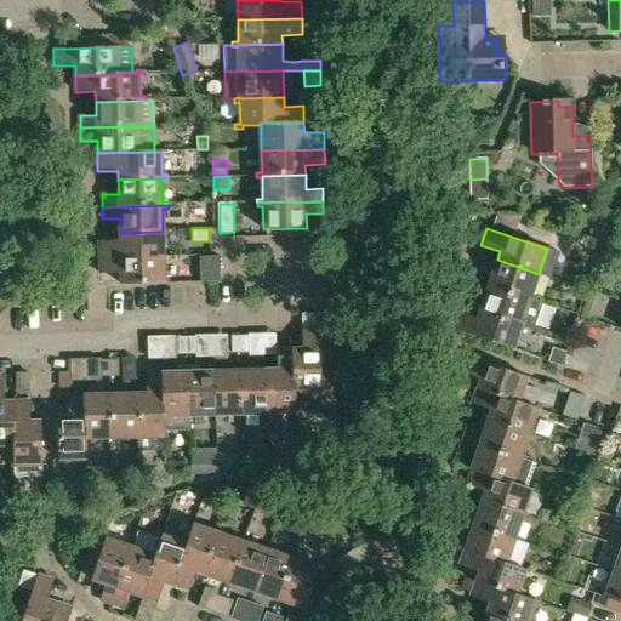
[(100,243),(100,258),(164,257),(163,235),(169,235),(169,231),(163,231),(163,232),(120,233),(120,243),(100,243)]
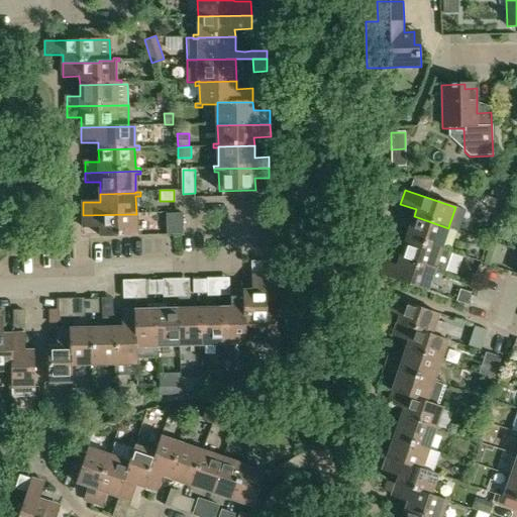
[(136,233),(136,214),(83,215),(84,229),(101,229),(101,237),(141,236),(141,233),(136,233)]
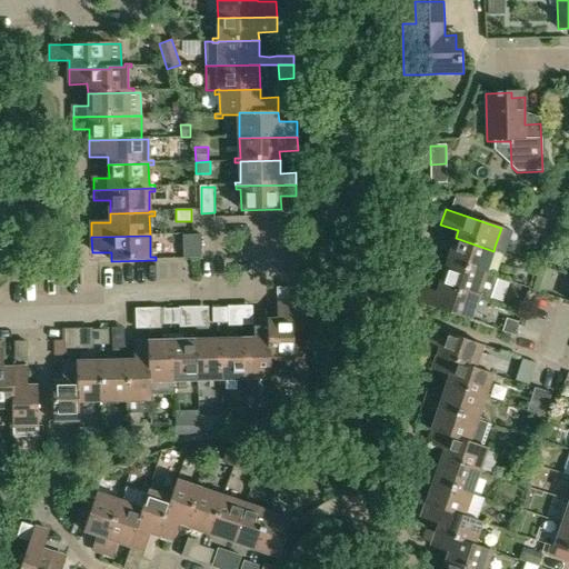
[(201,259),(201,236),(183,237),(183,260),(201,259)]
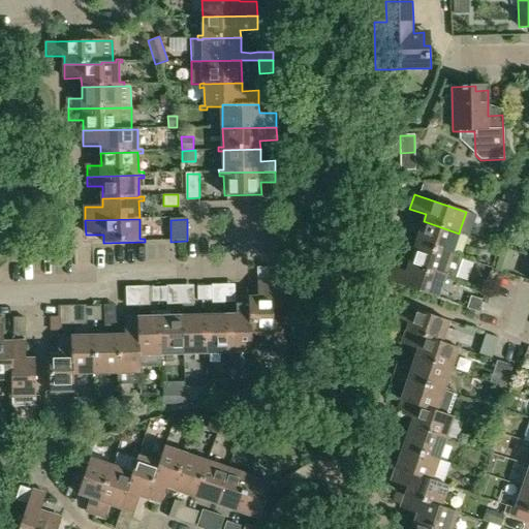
[(453,251),(459,234),(424,221),(416,243),(452,254),(453,251)]
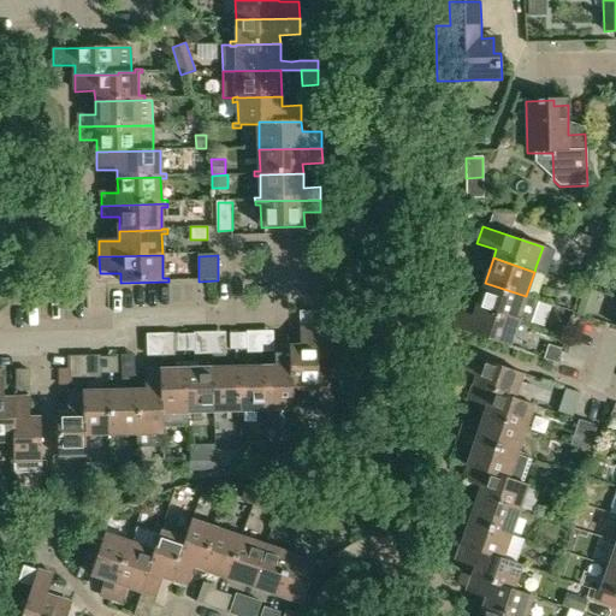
[(457,265),(455,272),(471,278),(473,270),(457,265)]
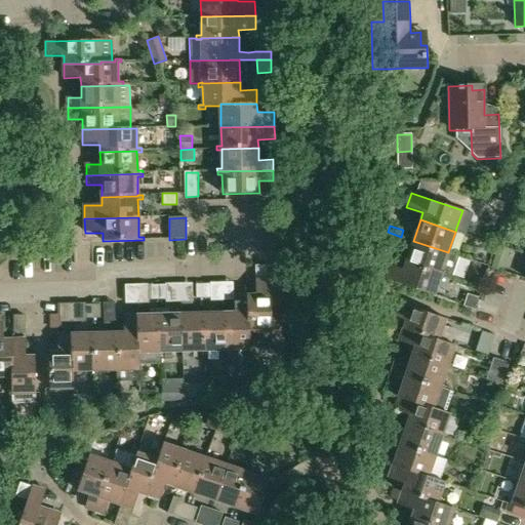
[(398,243),(401,237),(388,232),(385,239),(398,243)]
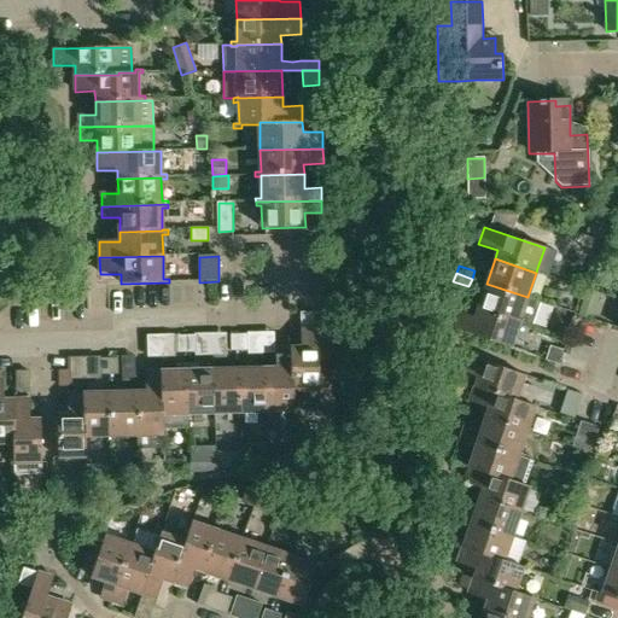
[(487,284),(477,309),(518,322),(519,321),(524,324),(524,325),(531,327),(541,302),(532,299),(528,297),(487,284)]
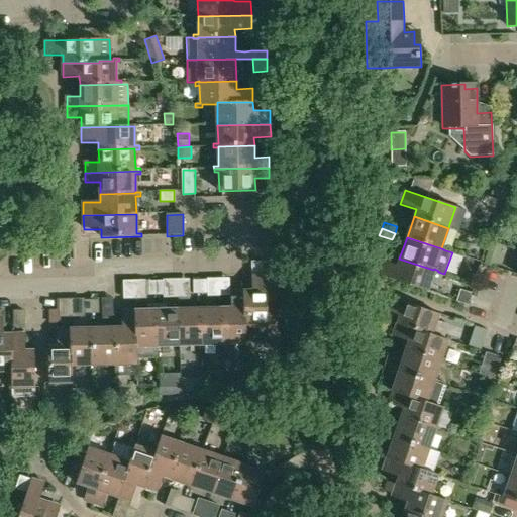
[(490,242),(488,250),(500,254),(502,246),(490,242)]
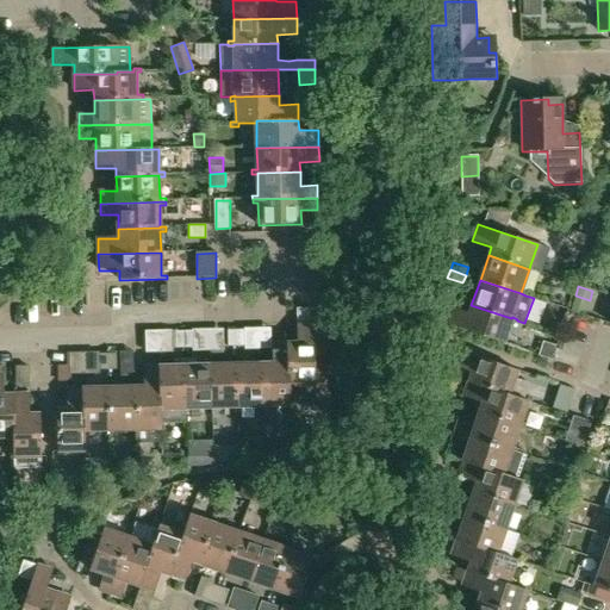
[(443,322),(504,343),(511,322),(516,323),(517,321),(517,319),(512,317),(511,318),(471,305),(468,313),(449,306),(443,322)]
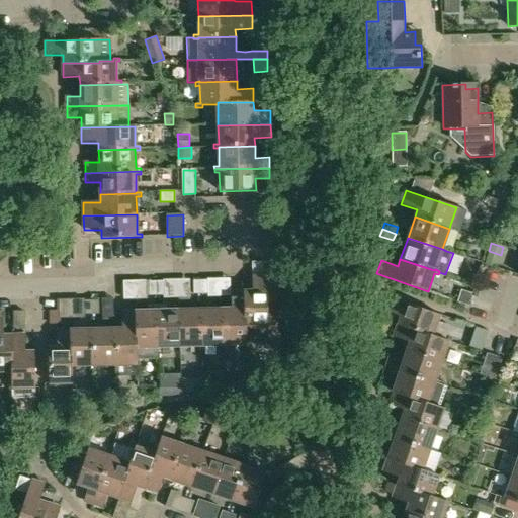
[(274,262),(252,262),(253,291),(244,291),(245,328),(247,328),(248,345),(246,345),(246,347),(250,347),(250,344),(277,343),(274,262)]
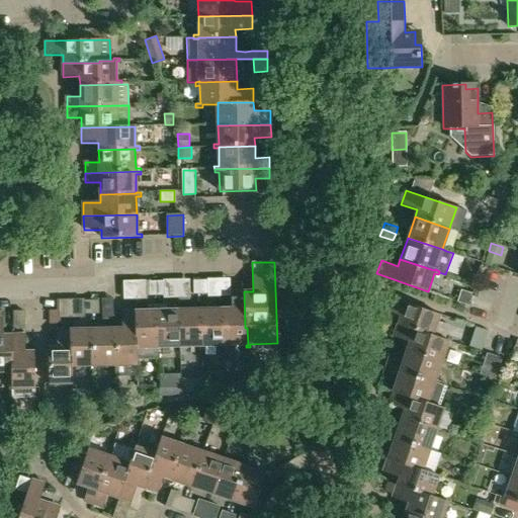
[(193,294),(201,294),(201,281),(193,281),(193,294)]
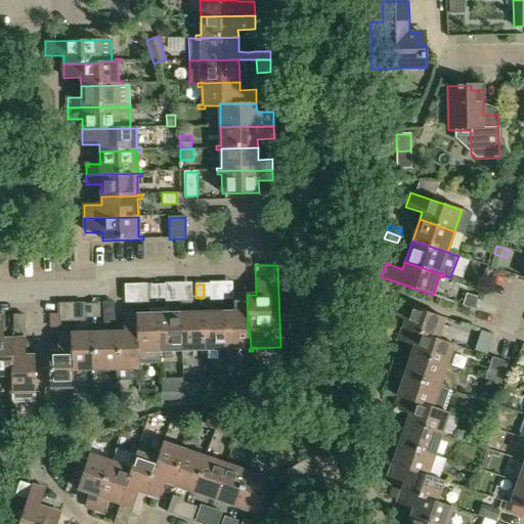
[(230,349),(249,349),(251,349),(250,332),(248,332),(247,295),(233,295),(234,313),(227,313),(228,349),(227,350),(227,354),(230,354),(230,349)]
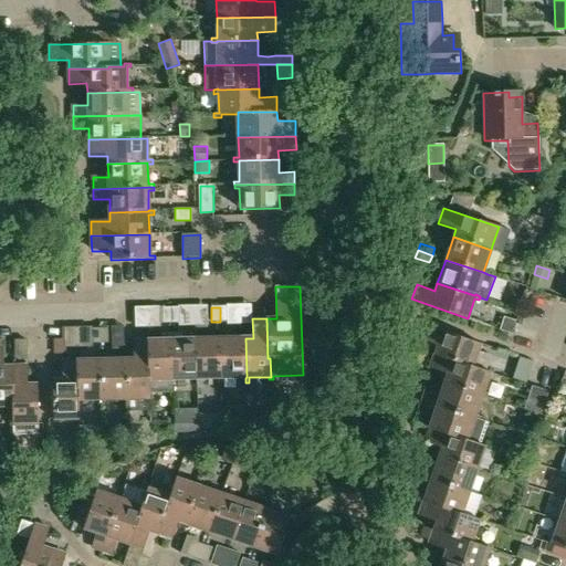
[(425,325),(419,339),(437,345),(435,354),(472,366),(480,343),(425,325)]
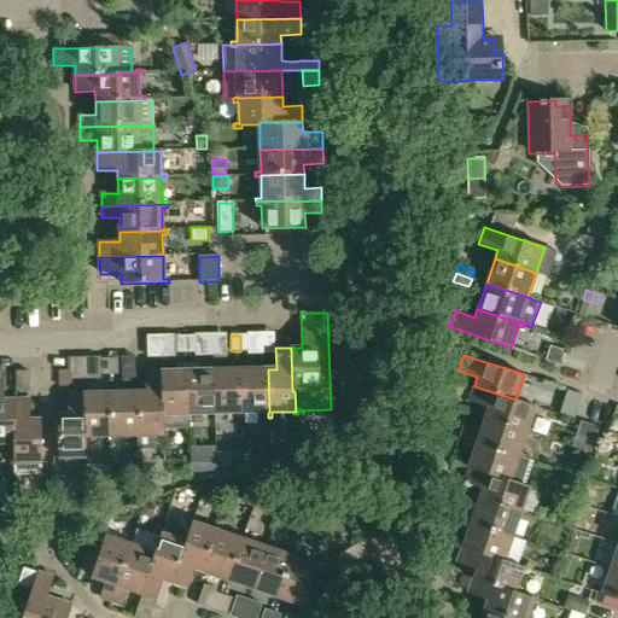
[(100,375),(110,375),(109,359),(100,360),(100,375)]
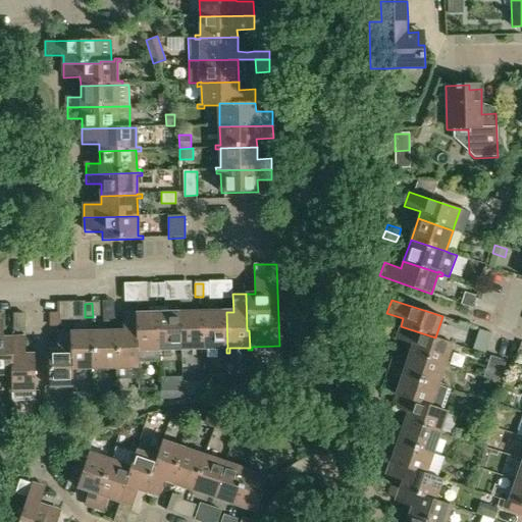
[(100,303),(92,303),(93,317),(100,317),(100,303)]
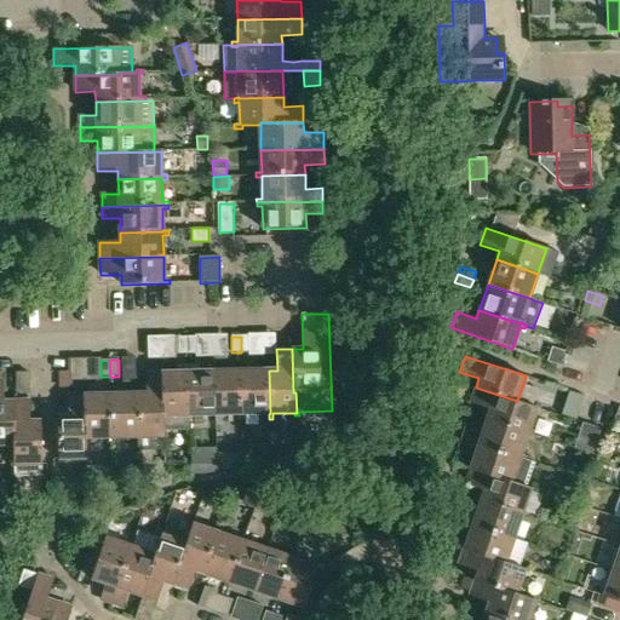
[(177,373),(162,373),(164,415),(165,415),(166,430),(190,429),(190,420),(189,373),(189,365),(177,365),(177,373)]
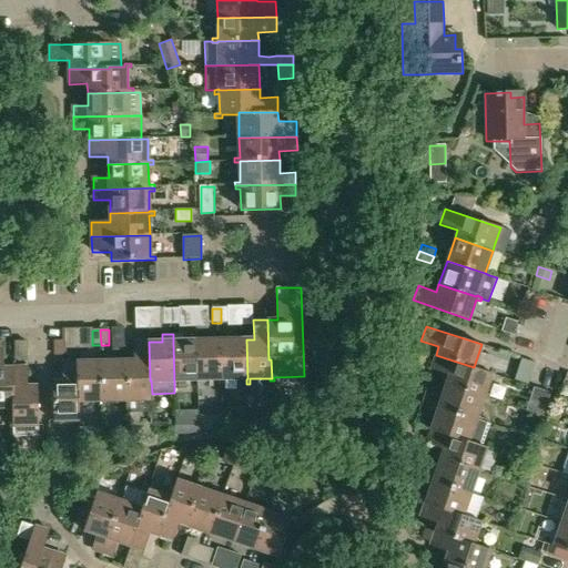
[(182,334),(173,334),(173,342),(174,385),(179,385),(178,381),(198,379),(196,341),(182,341),(182,334)]
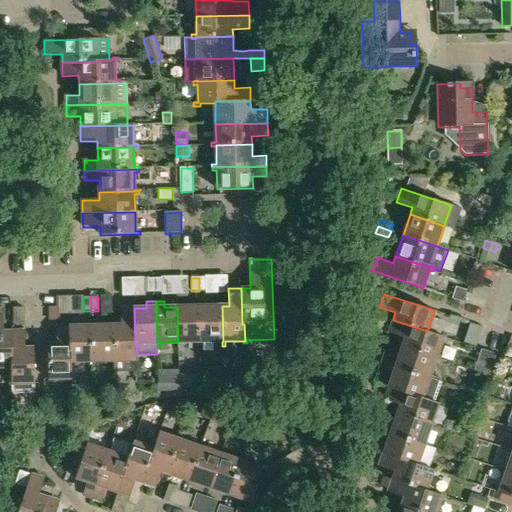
[(198,346),(201,346),(200,306),(177,307),(178,342),(198,342),(198,346)]
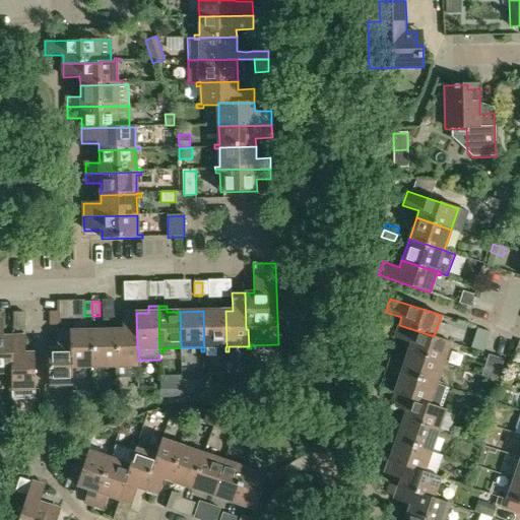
[(203,311),(204,351),(207,351),(207,347),(225,347),(226,346),(225,311),(203,311)]
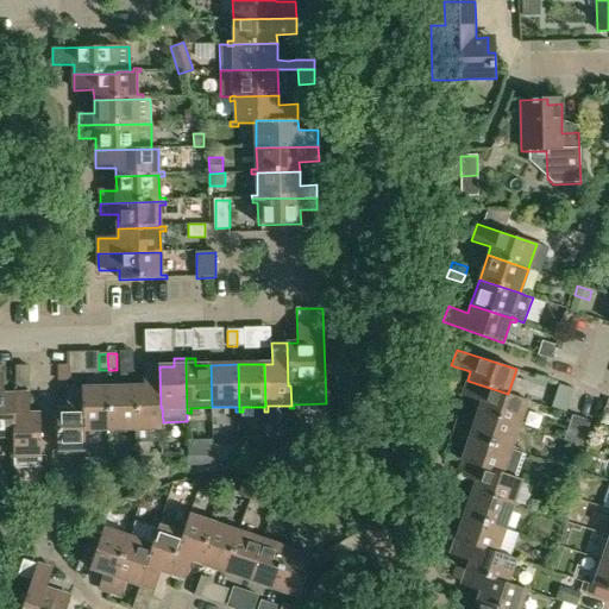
[(163,444),(163,422),(162,408),(161,408),(159,366),(144,368),(144,387),(135,387),(136,429),(137,444),(163,444)]
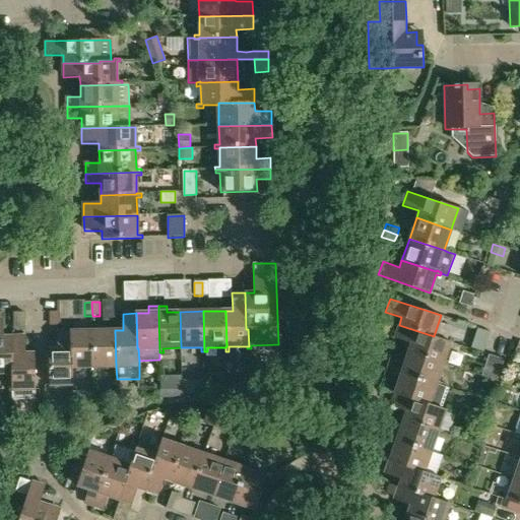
[(0,373),(11,374),(11,337),(4,337),(3,320),(0,319),(0,373)]
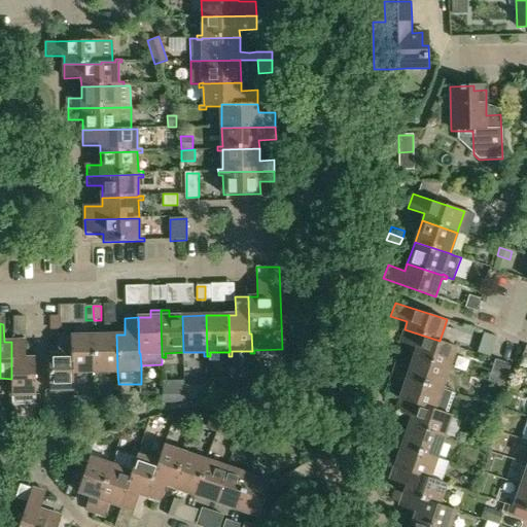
[(405,329),(399,343),(416,349),(413,356),(450,369),(451,365),(456,347),(454,346),(440,341),(405,329)]
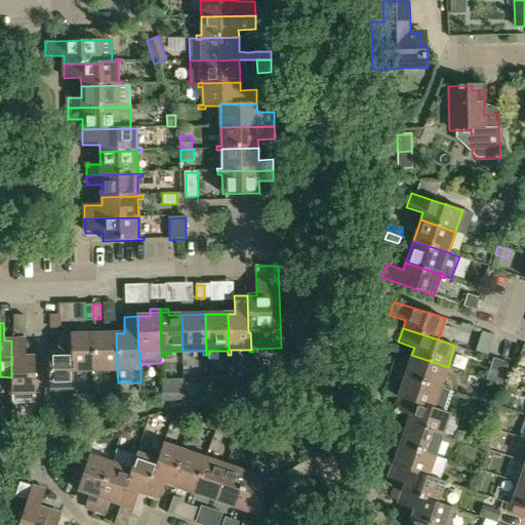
[(482,330),(478,344),(475,352),(487,356),(490,348),(493,336),(494,335),(482,330)]
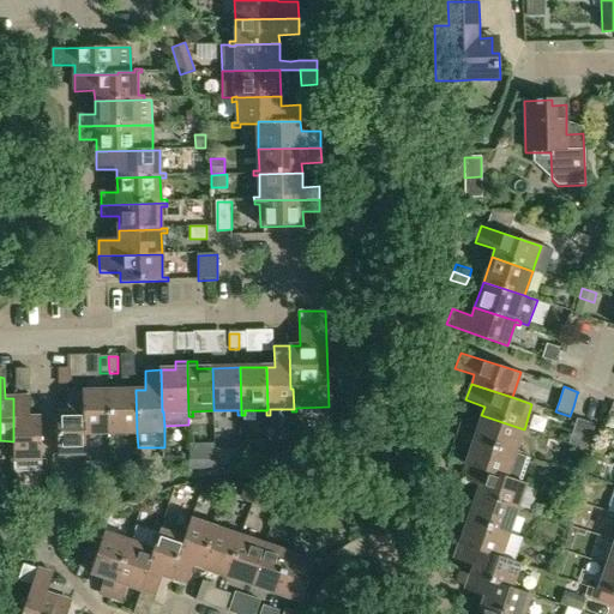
[(114,434),(137,433),(136,390),(109,391),(110,439),(114,439),(114,434)]
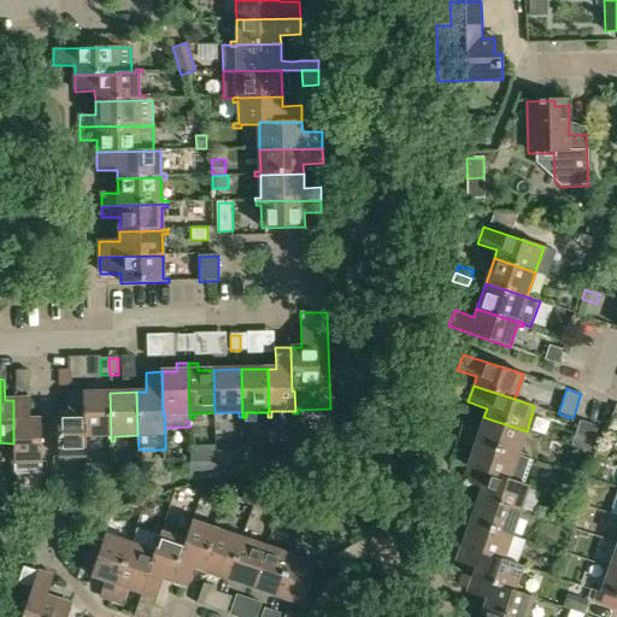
[(110,393),(83,394),(84,438),(87,438),(107,436),(109,441),(111,441),(110,393)]
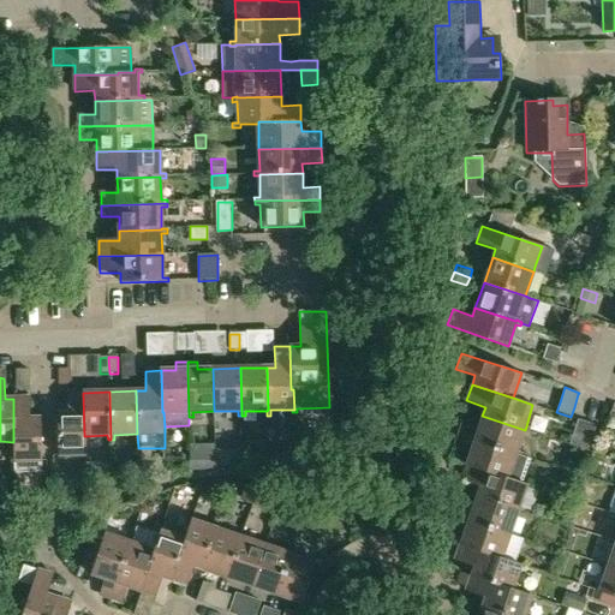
[(87,455),(87,436),(84,436),(83,393),(69,393),(69,412),(58,412),(59,461),(63,461),(63,455),(87,455)]
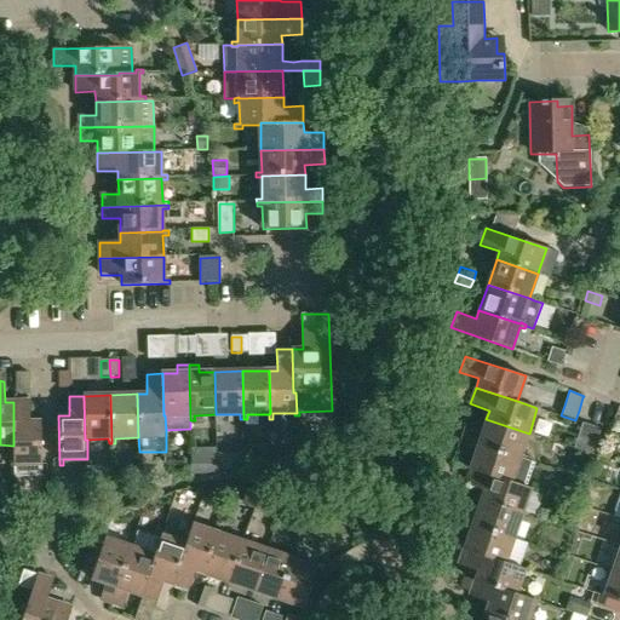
[(42,476),(40,422),(30,422),(30,401),(13,402),(13,446),(15,464),(10,464),(11,470),(13,470),(15,477),(42,476)]
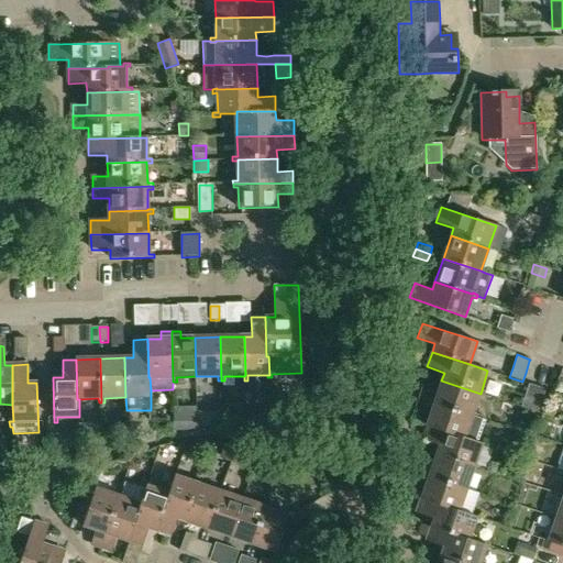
[(423,388),(420,399),(473,417),(474,414),(481,394),(441,381),(438,393),(423,388)]
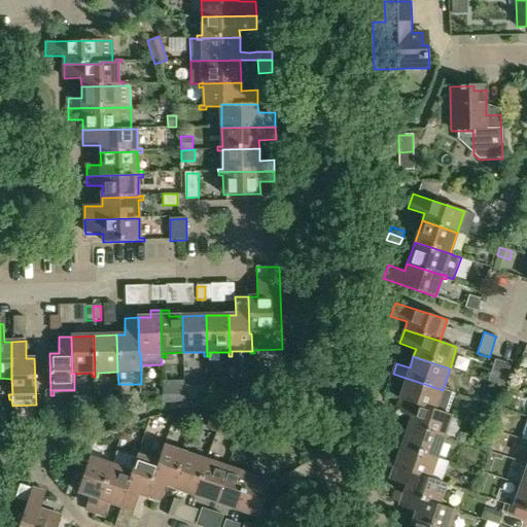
[(511,364),(495,359),(488,381),(503,385),(511,364)]
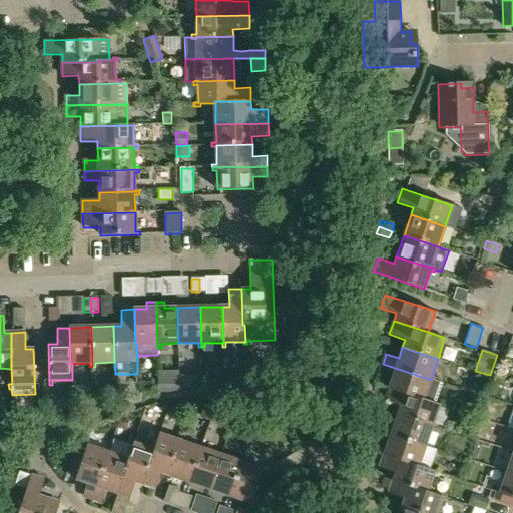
[(383,364),(379,374),(392,378),(389,388),(424,400),(424,399),(437,404),(444,385),(434,382),(431,380),(383,364)]
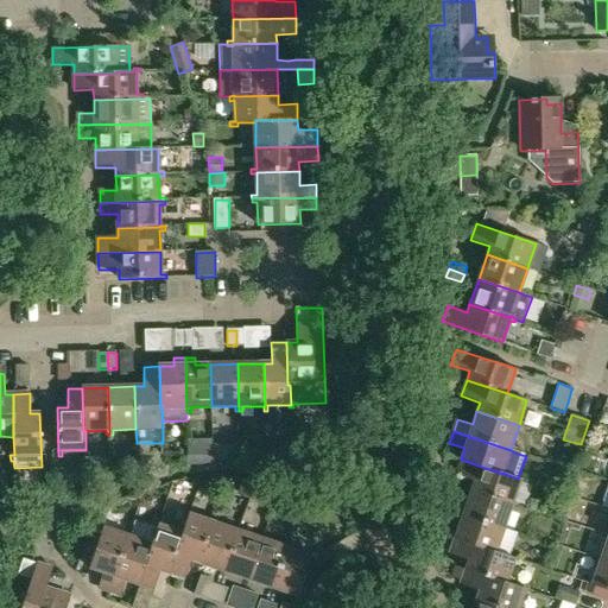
[(292,439),(283,439),(283,450),(283,456),(292,455),(292,450),(292,439)]
